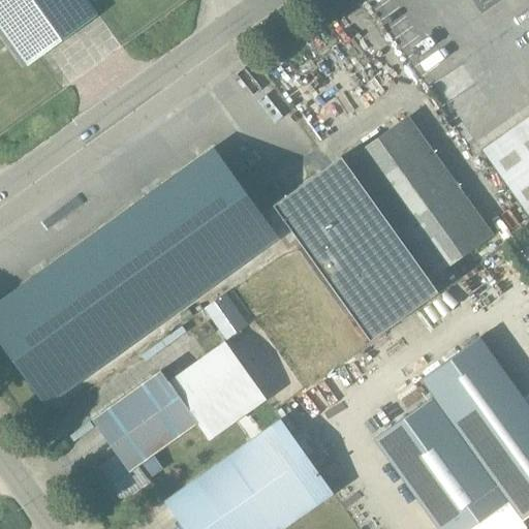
[(0,0),(0,36),(23,69),(47,52),(100,13),(90,0),(0,0)]
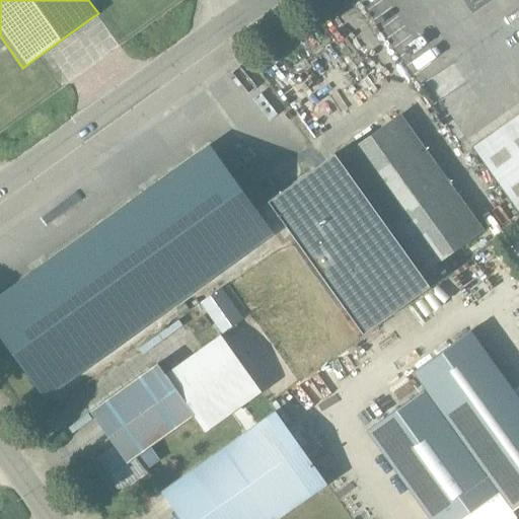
[(486,0),(466,0),(473,9),(486,0)]
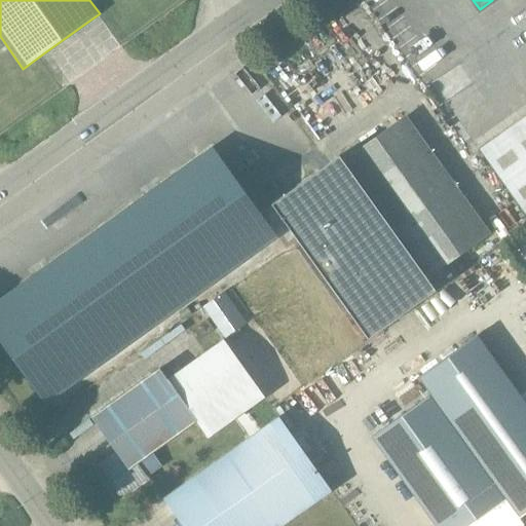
[(321,98),(295,110),(303,127),(329,116),(321,98)]
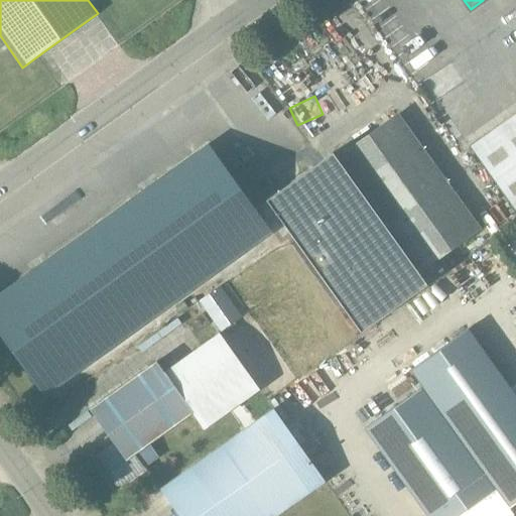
[(515,114),(470,147),(471,148),(515,213),(515,114)]
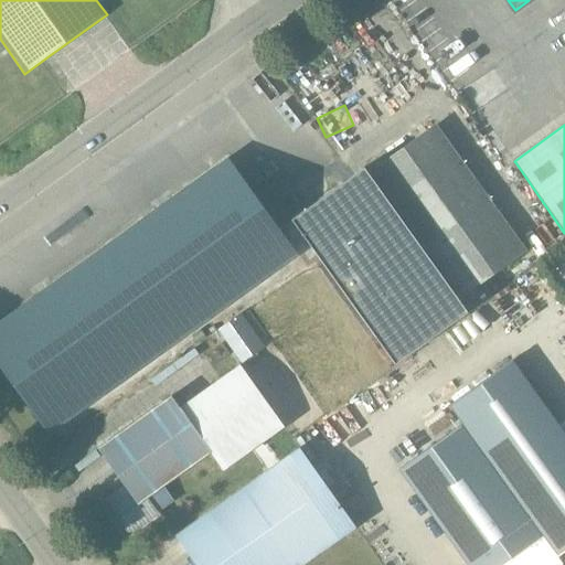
[(460,298),(525,252),(436,126),(371,172),(460,298)]
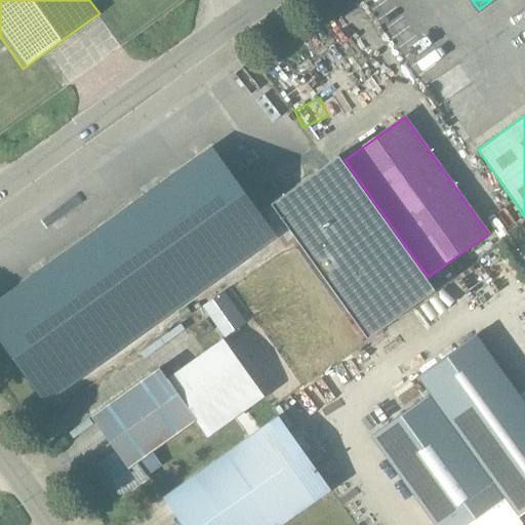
[(309,129),(318,149),(333,142),(324,122),(309,129)]
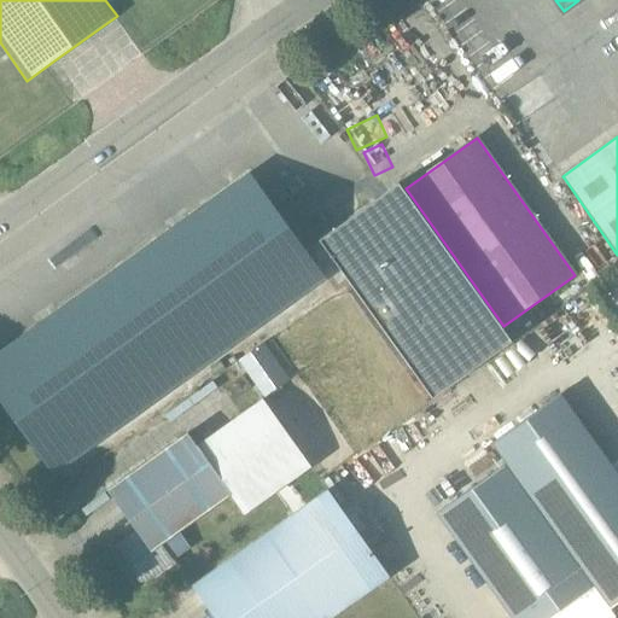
[(0,401),(52,474),(324,280),(249,175),(0,354),(0,401)]
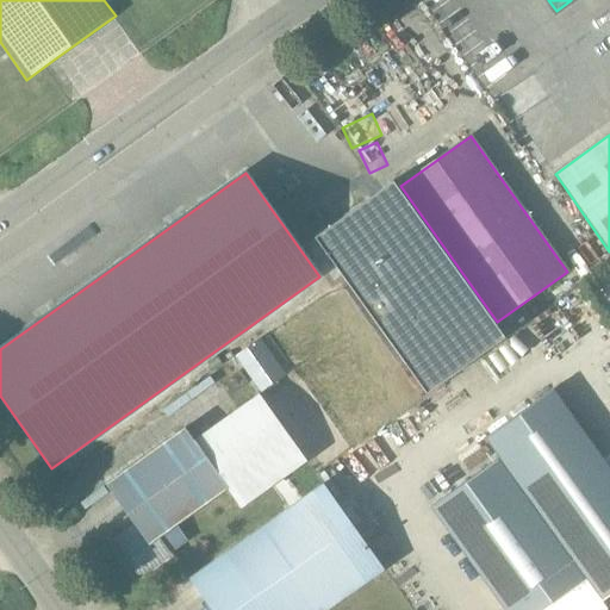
[(313,240),(425,397),(505,341),(393,182),(313,240)]
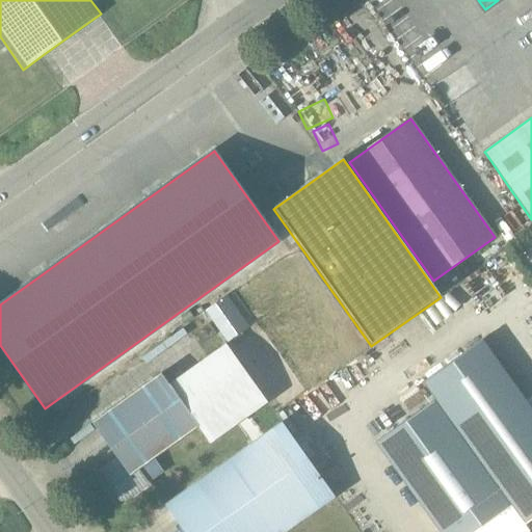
[(531,240),(517,250),(531,270),(531,240)]
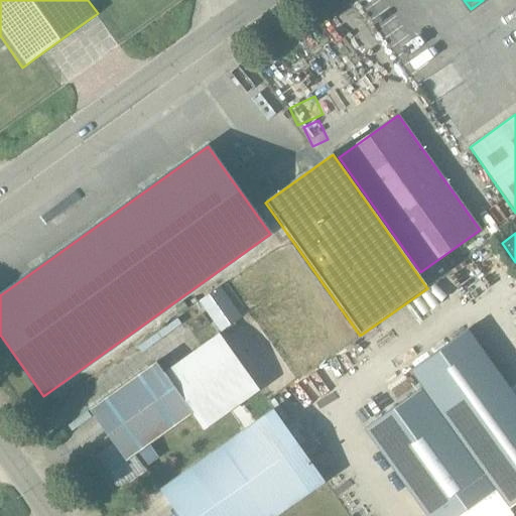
[(508,515),(505,510),(508,508),(509,509),(515,504),(515,398),(467,331),(409,372),(421,388),(364,429),(426,515),(508,515)]
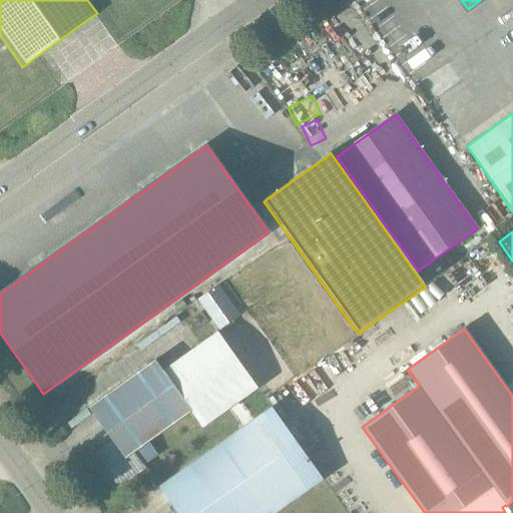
[(258,388),(217,333),(163,372),(155,361),(89,408),(113,442),(95,455),(118,488),(145,469),(142,466),(157,455),(148,442),(191,411),(202,428),(258,388)]
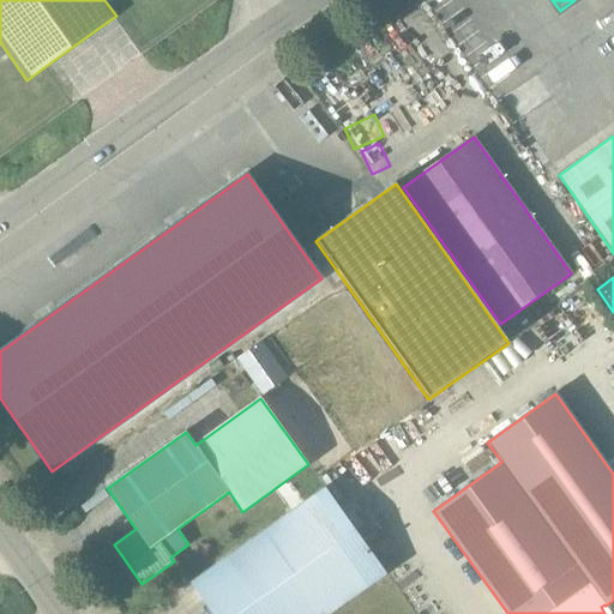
[(361,402),(348,409),(361,434),(374,428),(361,402)]
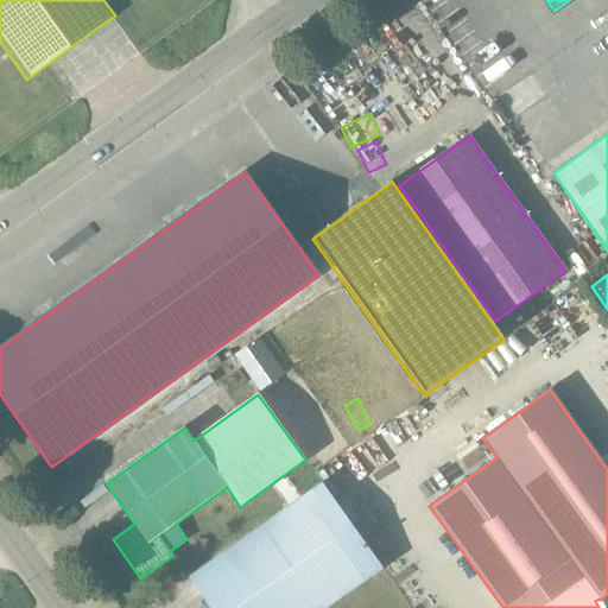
[(323,607),(382,567),(322,481),(188,576),(207,603),(200,607),(323,607)]
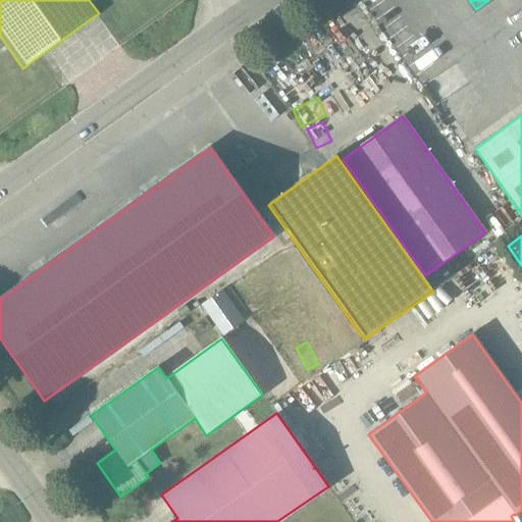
[(61,435),(51,442),(56,450),(65,442),(61,435)]
